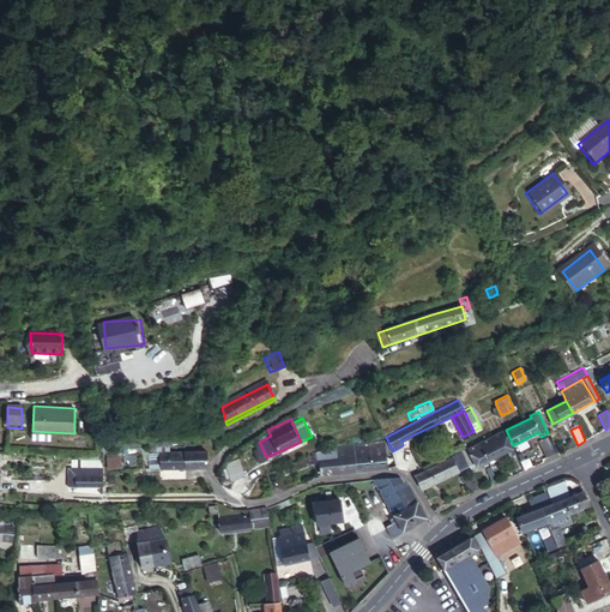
[(505,432),(503,429),(490,436),(500,455),(511,450),(502,433),(505,432)]
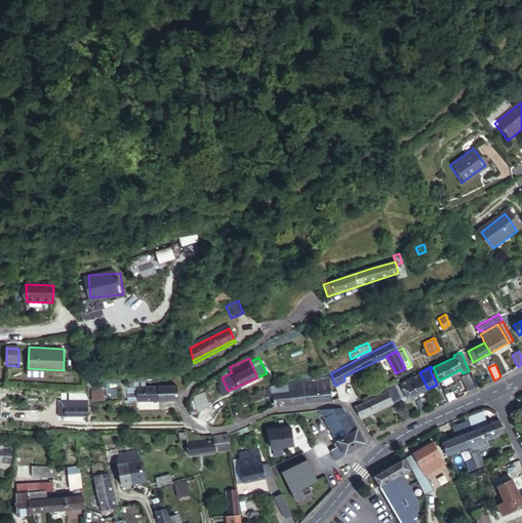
[(416,394),(428,389),(419,372),(408,377),(416,394)]
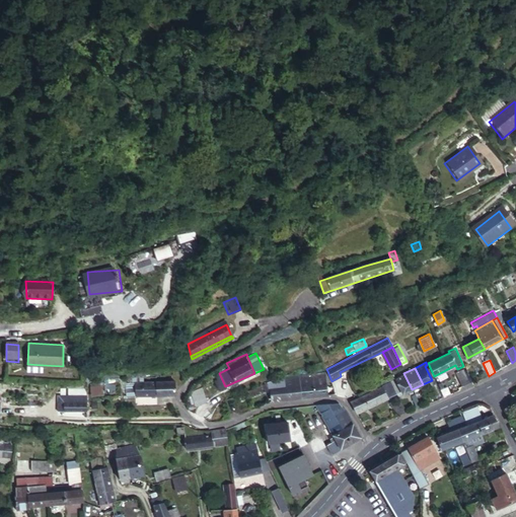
[(470,381),(464,368),(456,372),(462,385),(470,381)]
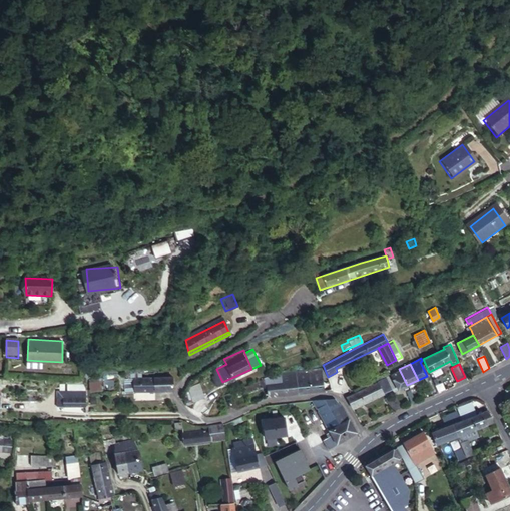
[(323,377),(328,377),(324,367),(309,369),(312,392),(325,390),(323,377)]
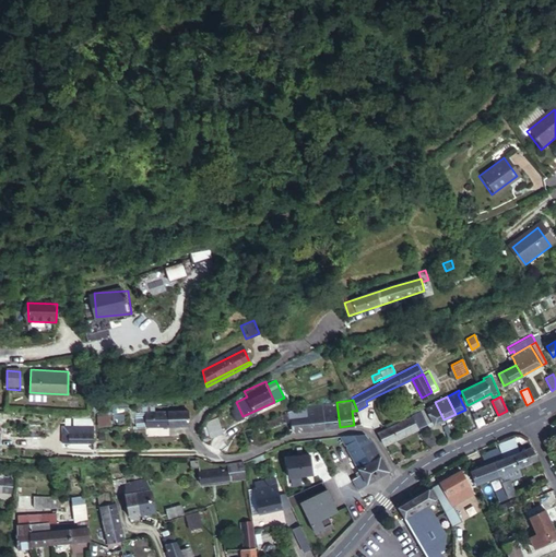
[(321,403),(324,428),(340,427),(336,402),(321,403)]
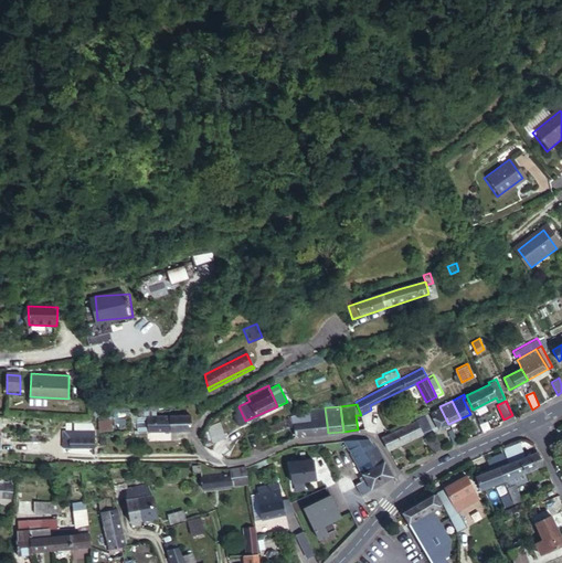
[(438,429),(448,424),(439,406),(431,412),(438,429)]
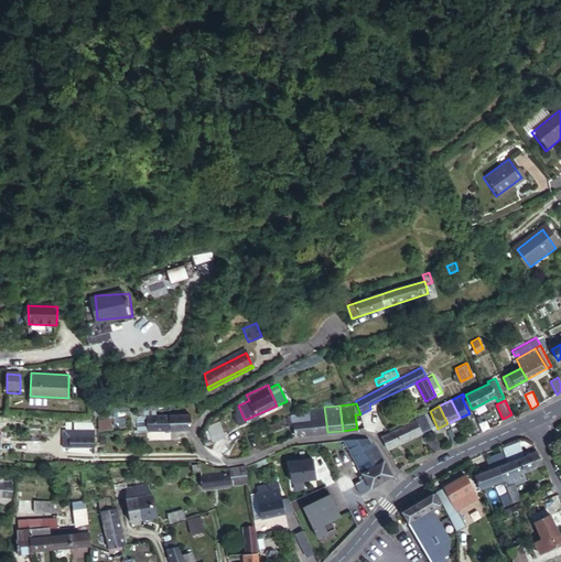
[(309,407),(267,427),(269,432),(293,421),(295,435),(312,434),(309,409),(309,407)]
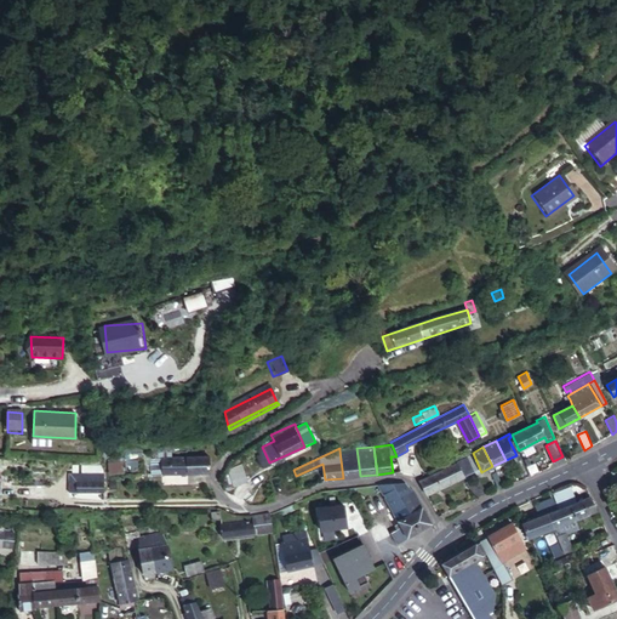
[(340,450),(343,478),(360,476),(356,448),(340,450)]
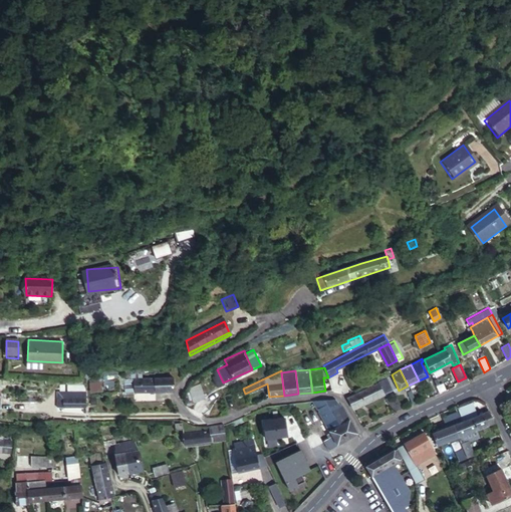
[(135,393),(173,391),(172,378),(134,380),(135,393)]
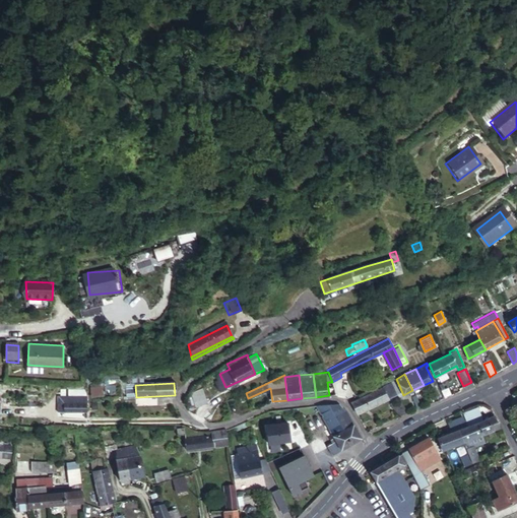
[(125,385),(126,398),(136,397),(135,385),(125,385)]
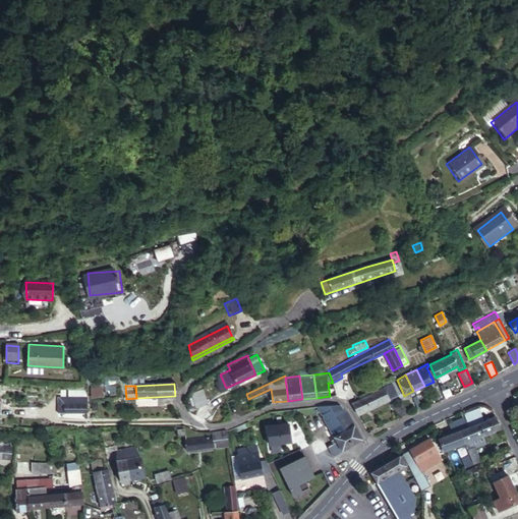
[(385,389),(351,404),(357,416),(399,396),(394,387),(386,391),(385,389)]
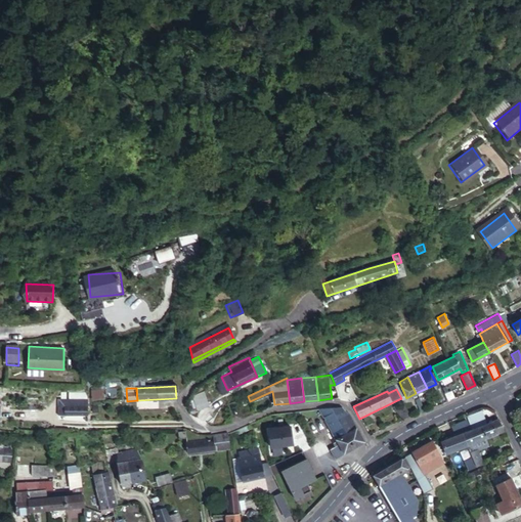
[(102,399),(102,390),(89,391),(90,400),(102,399)]
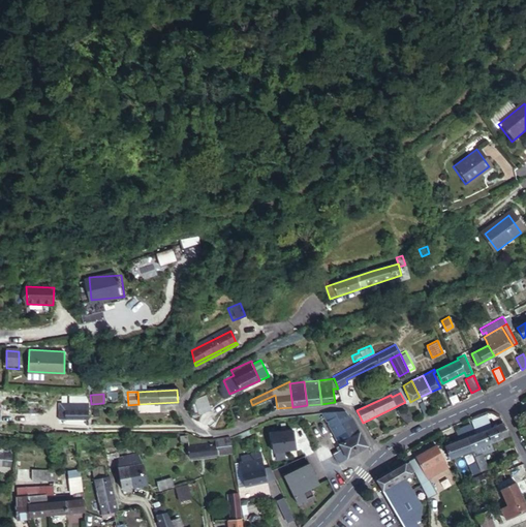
[(193,402),(189,404),(189,405),(192,416),(210,410),(205,397),(192,401),(193,402)]
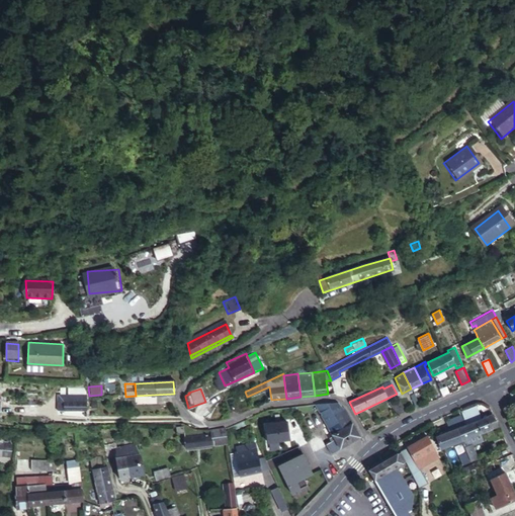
[(86,396),(85,396),(63,396),(57,399),(57,411),(85,411),(86,396)]
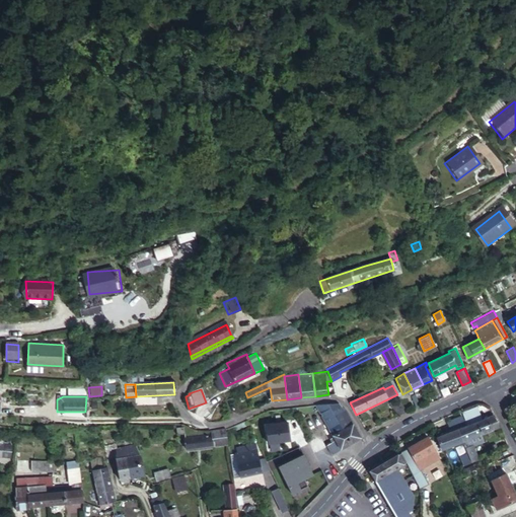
[(396,418),(406,413),(399,398),(389,403),(396,418)]
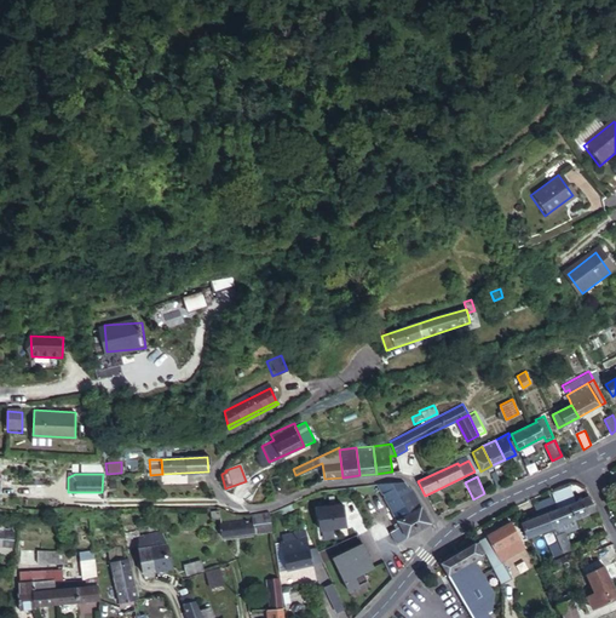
[(283,490),(278,478),(270,481),(275,493),(283,490)]
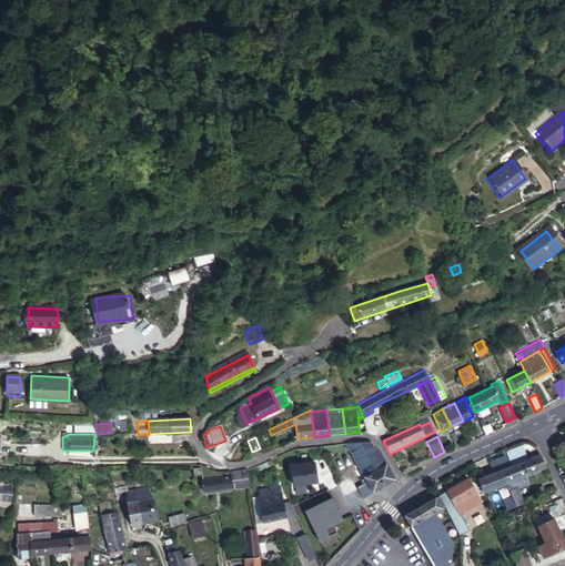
[(523,444),(512,448),(513,453),(524,448),(523,444)]
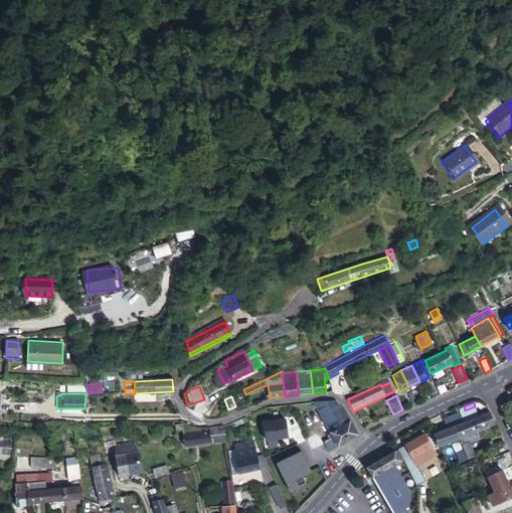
[(464,406),(457,408),(459,413),(463,422),(469,419),(466,411),(465,410),(464,406)]
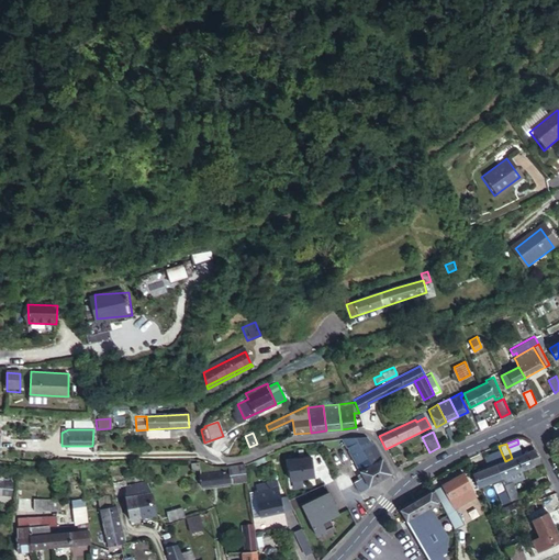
[(509,449),(512,458),(517,456),(523,454),(520,445),(509,449)]
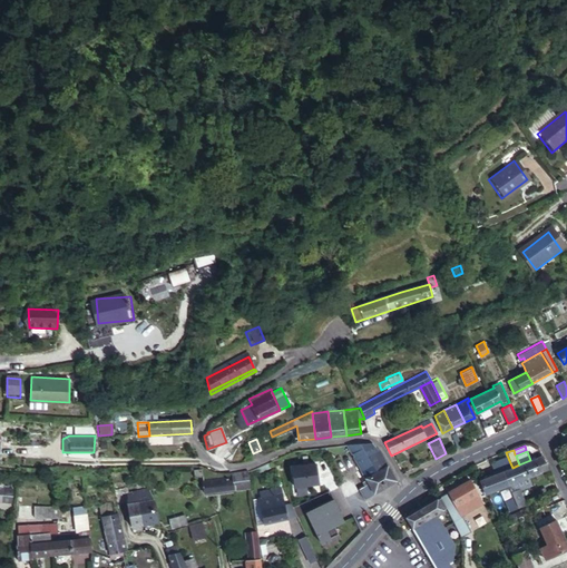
[(547,469),(541,456),(530,460),(525,462),(529,476),(547,469)]
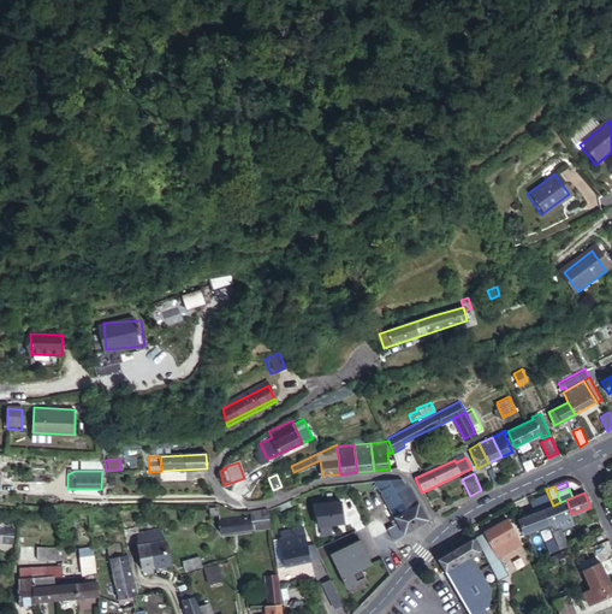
[(535,512),(540,509),(553,506),(548,495),(532,502),(535,512)]
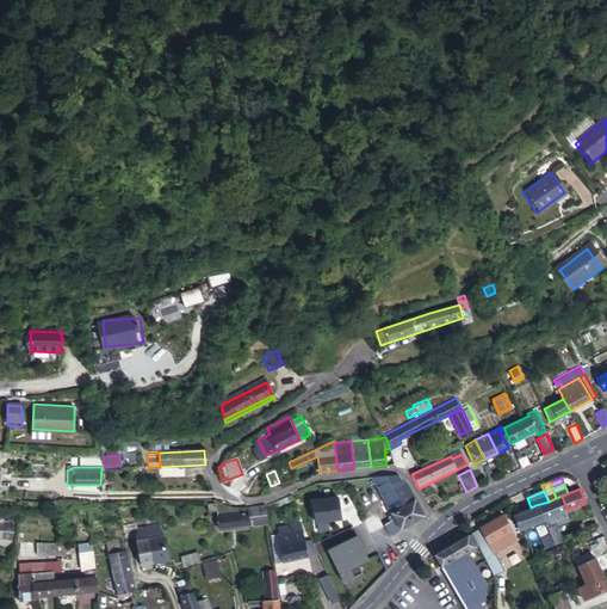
[(316,521),(342,517),(339,496),(313,499),(316,521)]
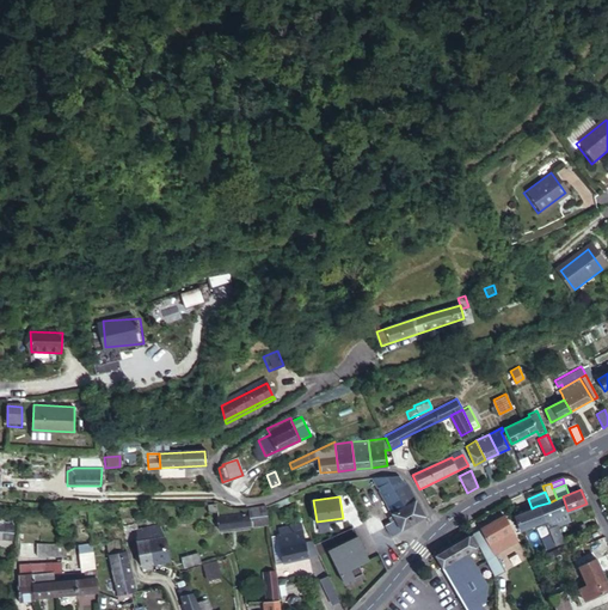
[(567,511),(563,496),(557,499),(550,502),(536,506),(542,520),(544,520),(552,517),(565,512),(567,511)]
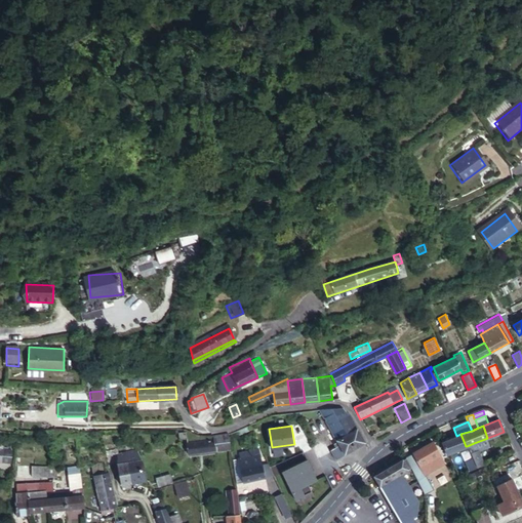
[(230,450),(227,434),(212,436),(212,437),(215,449),(215,451),(230,450)]
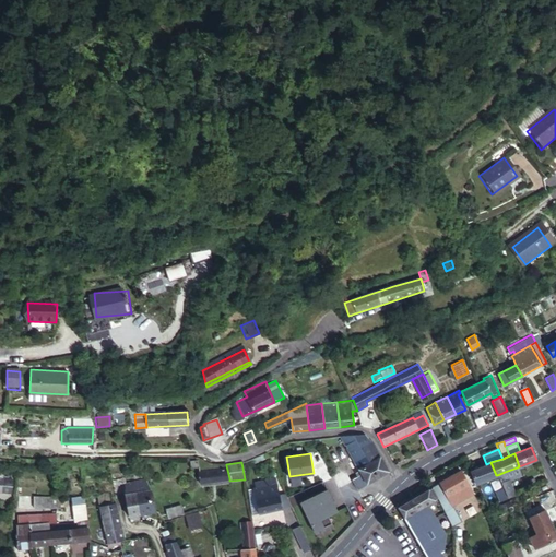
[(496,475),(491,462),(486,464),(470,471),(475,483),(496,475)]
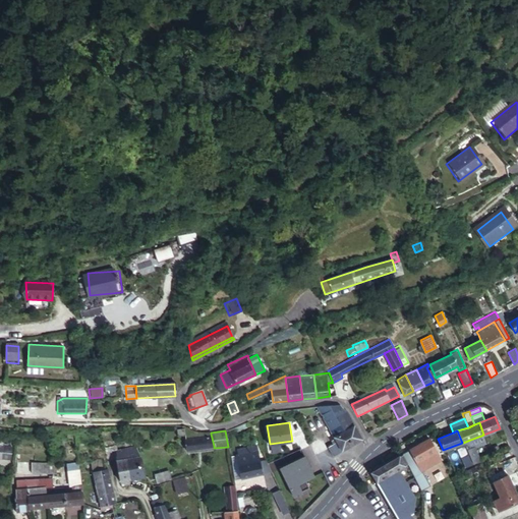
[(214,450),(214,448),(214,446),(211,434),(185,437),(187,451),(210,449),(210,451),(214,450)]
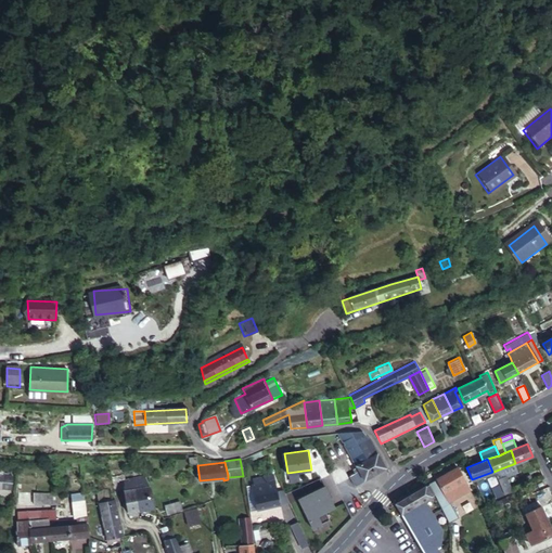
[(513,464),(501,468),(503,474),(515,470),(513,464)]
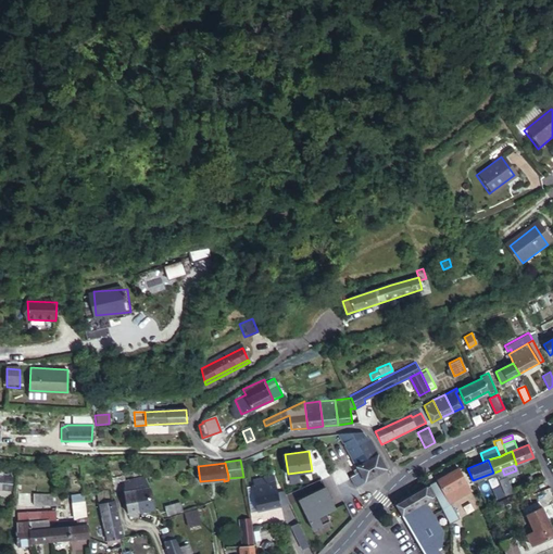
[(502,490),(508,487),(504,475),(502,469),(494,473),(502,490)]
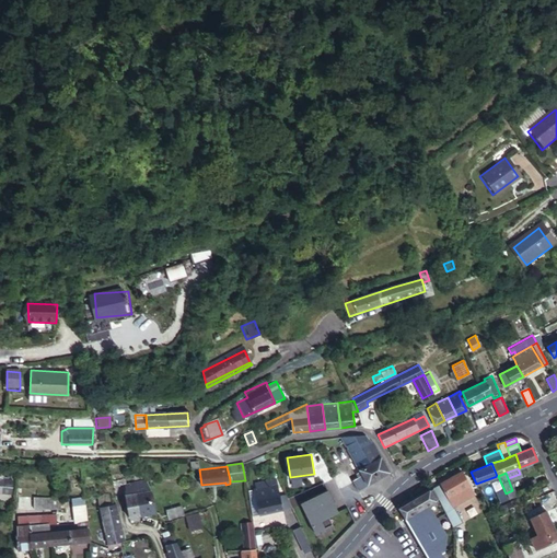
[(460,474),(432,488),(451,523),(460,519),(452,506),(472,495),(467,488),(460,474)]
